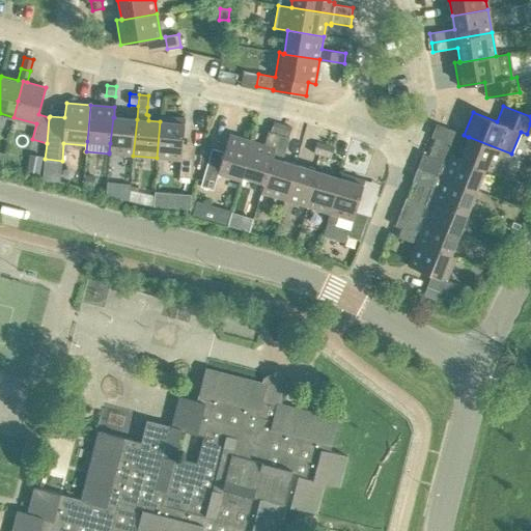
[(160,121),(157,158),(180,160),(178,177),(192,178),(194,154),(182,152),(185,118),(160,116),(160,121)]
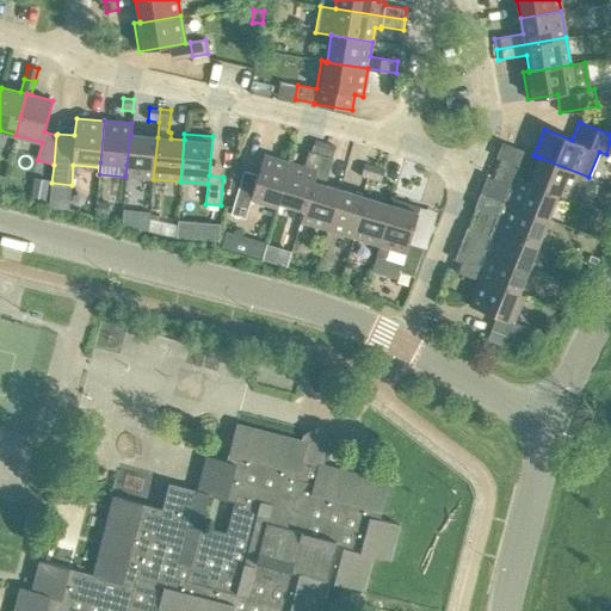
[(125,176),(153,179),(158,137),(131,135),(130,135),(127,165),(125,176)]
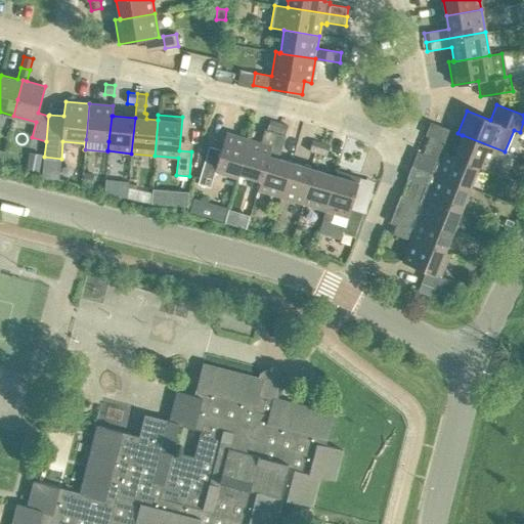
[(238,174),(260,180),(261,180),(268,156),(269,156),(271,146),(278,123),(269,120),(266,130),(264,129),(260,143),(249,139),(238,174)]
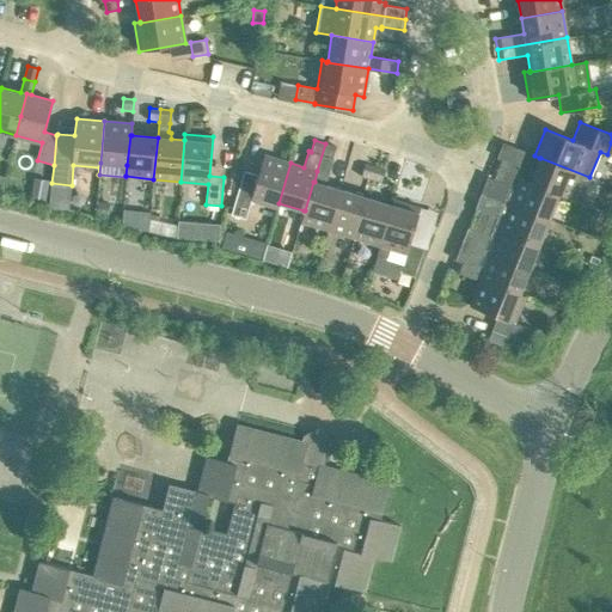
[(300,221),(328,230),(340,190),(325,185),(332,159),(336,147),(325,144),(317,171),(314,182),(313,182),(305,210),(304,210),(300,221)]
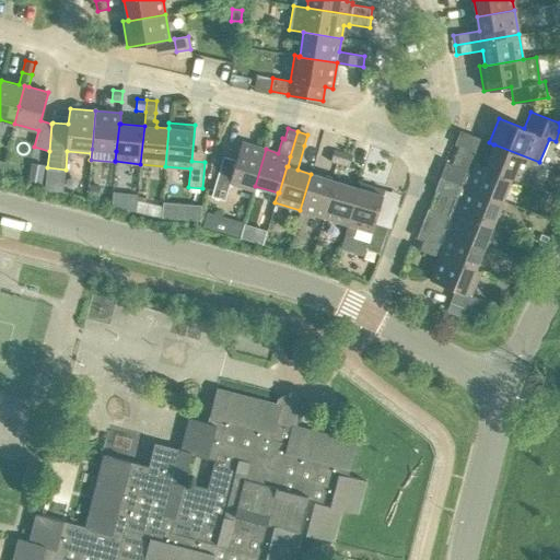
[(254,190),(255,186),(266,149),(242,141),(235,161),(223,156),(211,196),(224,200),(229,184),(254,190)]
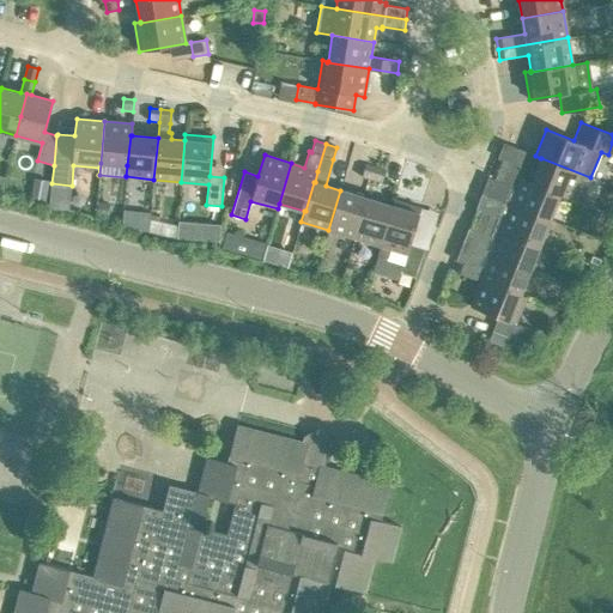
[(498,158),(493,168),(530,183),(559,194),(559,195),(581,204),(590,177),(541,158),(540,158),(535,173),(498,158)]
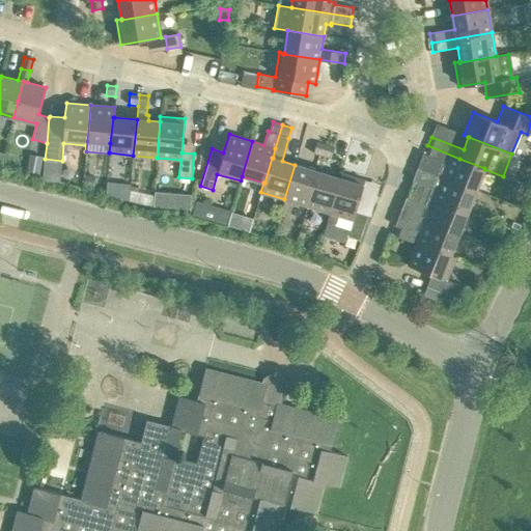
[(313,154),(322,156),(325,145),(316,142),(313,154)]
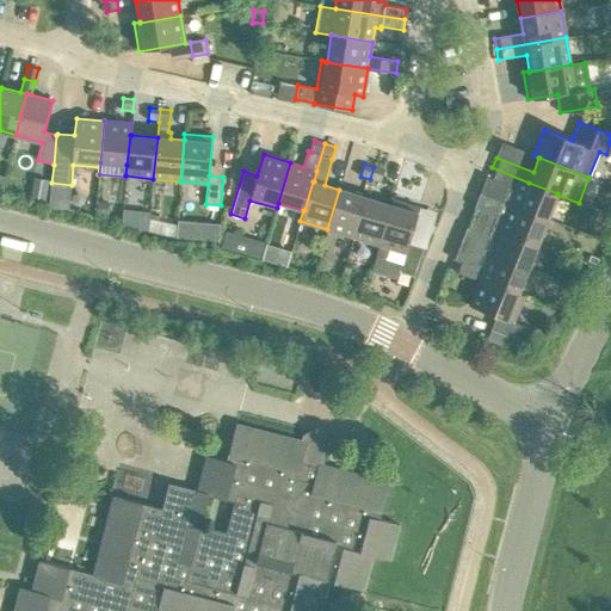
[(374,167),(370,179),(381,183),(384,171),(374,167)]
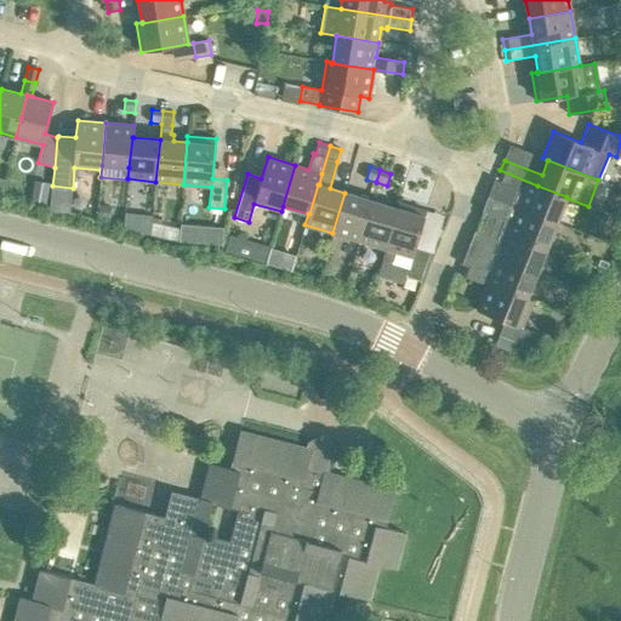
[(523,192),(517,206),(557,222),(567,198),(567,197),(537,186),(500,170),(496,181),(523,192)]
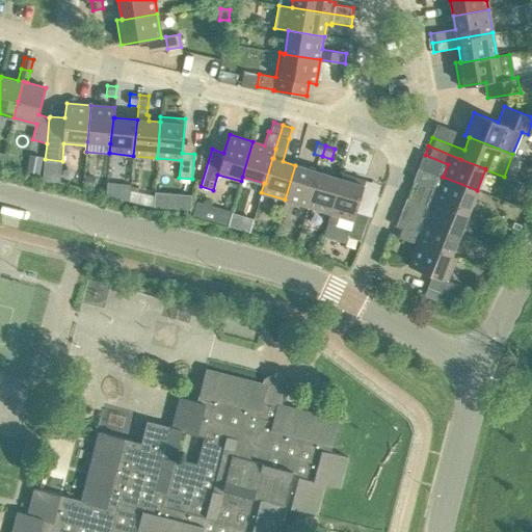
[(26,173),(40,175),(43,158),(29,155),(26,173)]
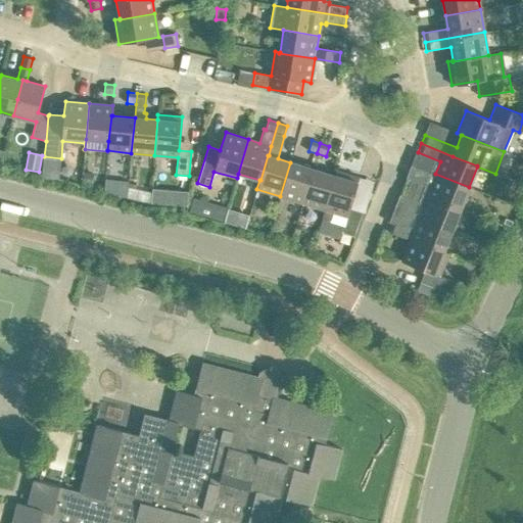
[(280,196),(302,203),(313,169),(290,162),(280,196)]
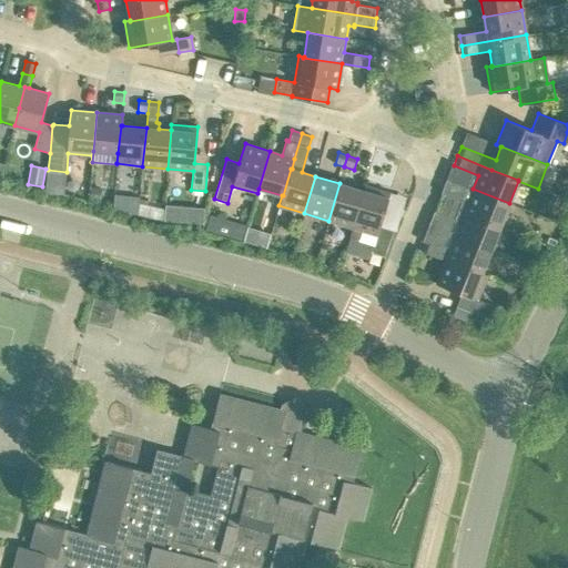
[(328,221),(352,227),(363,191),(340,183),(328,221)]
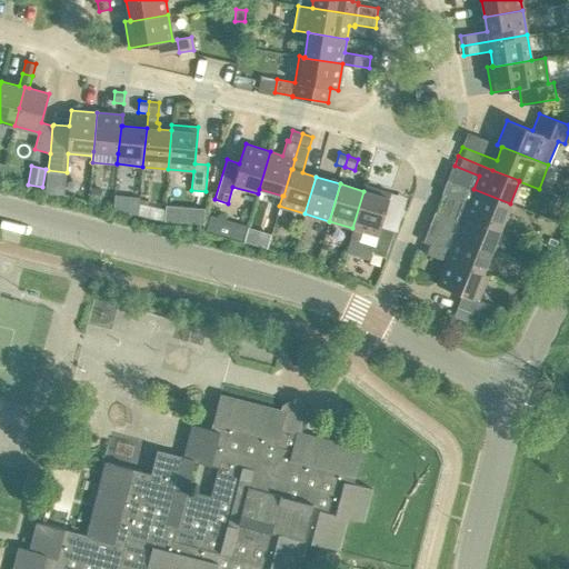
[(363,191),(352,228),(350,237),(359,239),(361,231),(377,236),(371,253),(385,257),(388,248),(393,230),(380,227),(390,193),(365,186),(363,191)]
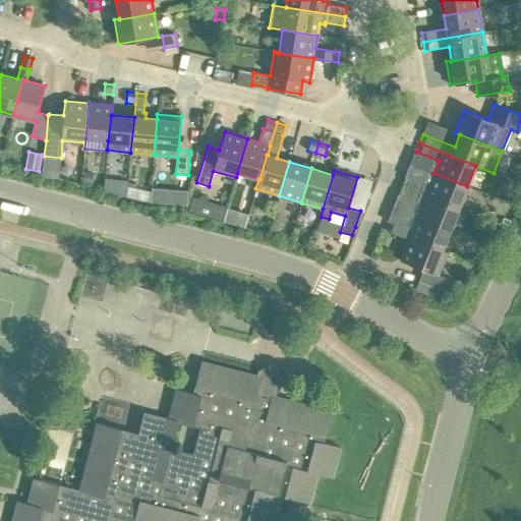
[(406,178),(402,186),(458,209),(467,186),(433,173),(428,186),(423,184),(406,178)]
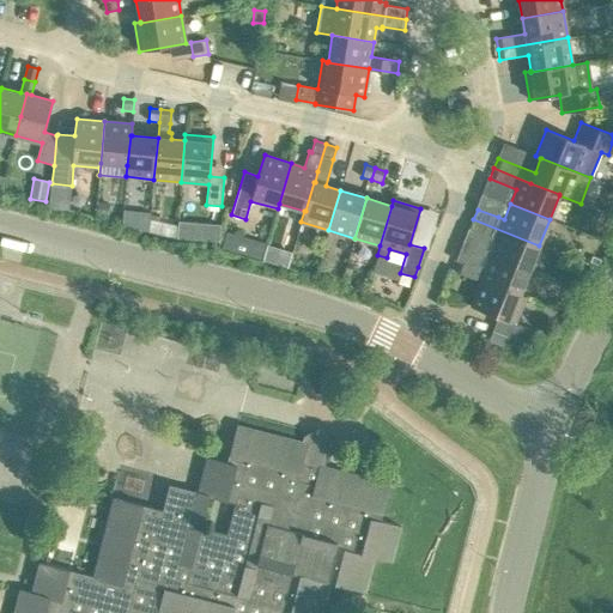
[(108,218),(109,208),(98,207),(97,217),(108,218)]
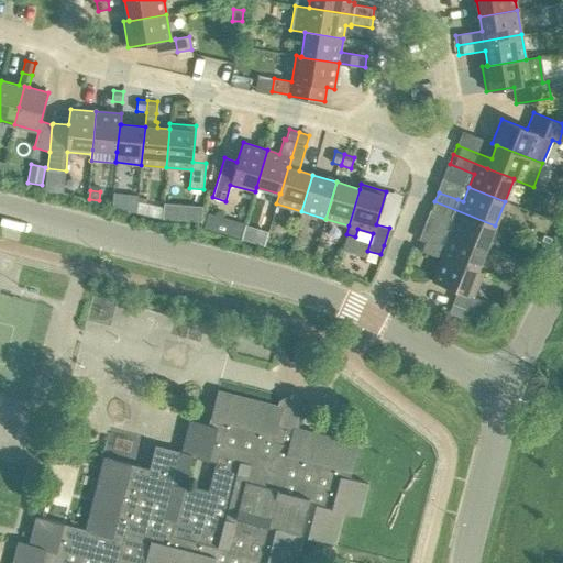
[(162,214),(201,217),(202,201),(163,200),(162,214)]
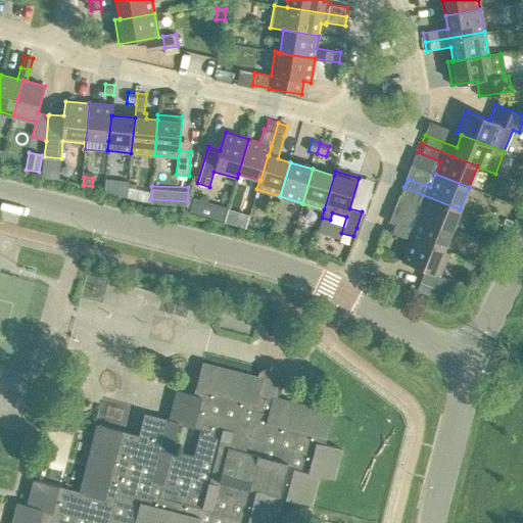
[(423,206),(418,218),(452,231),(460,209),(403,187),(400,195),(418,202),(418,204),(423,206)]
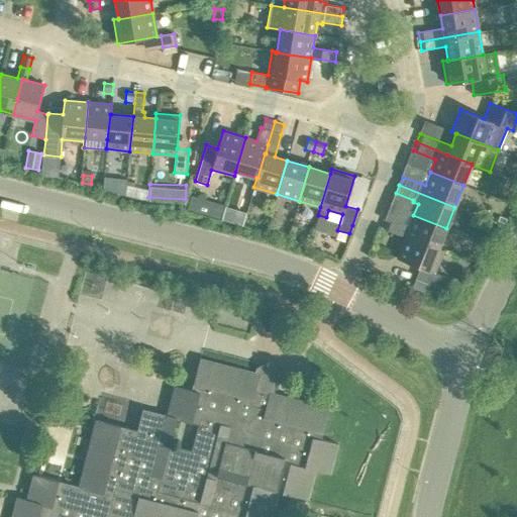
[(205,214),(221,219),(224,205),(209,200),(205,214)]
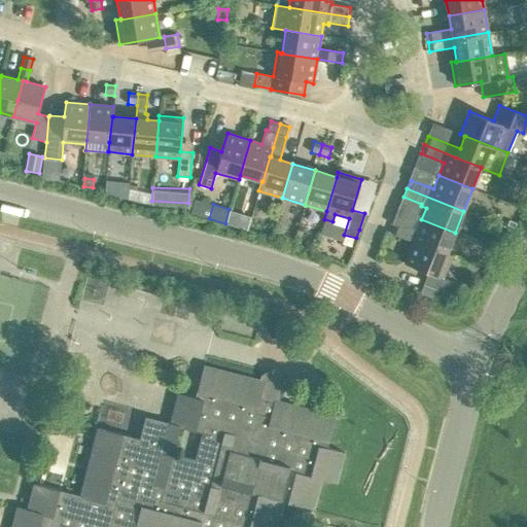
[(390,232),(413,241),(447,254),(447,253),(455,233),(421,219),(417,231),(408,226),(403,227),(393,223),(390,232)]
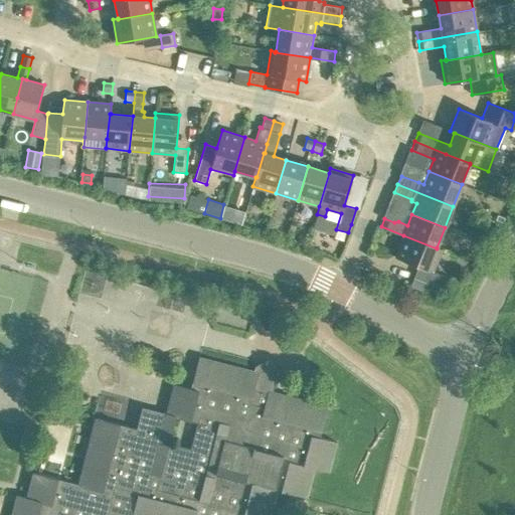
[(437,248),(403,235),(395,258),(418,267),(410,286),(440,297),(448,278),(433,272),(441,249),(437,247),(437,248)]
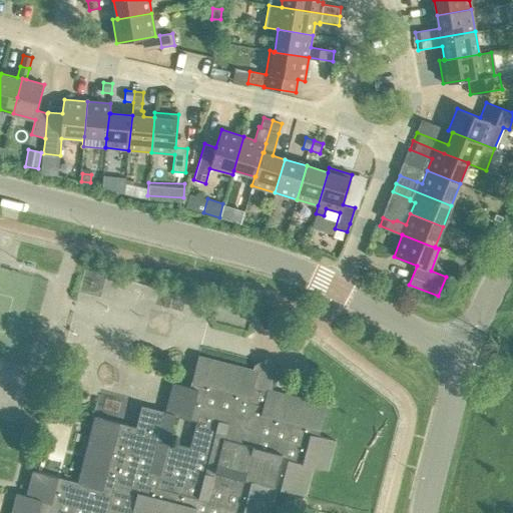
[(173,383),(165,412),(141,406),(136,427),(95,417),(78,482),(38,472),(33,471),(27,496),(17,493),(11,512),(269,512),(276,488),(305,496),(313,467),(327,470),(335,440),(318,436),(326,405),(272,390),(277,371),(274,366),(271,360),(265,359),(260,362),(254,365),(252,370),(197,356),(189,387),(173,383)]
